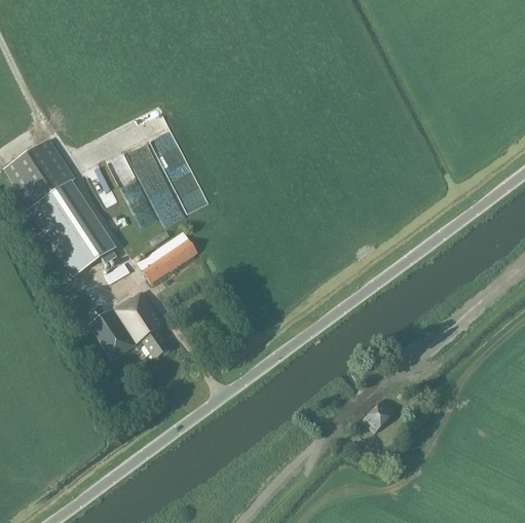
[(75,179),(65,163),(48,139),(5,167),(32,208),(68,183),(75,179)]
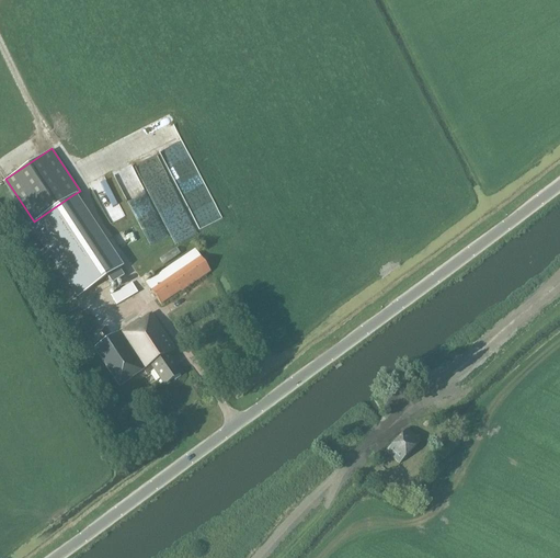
[(135,209),(148,203),(129,163),(116,170),(135,209)]
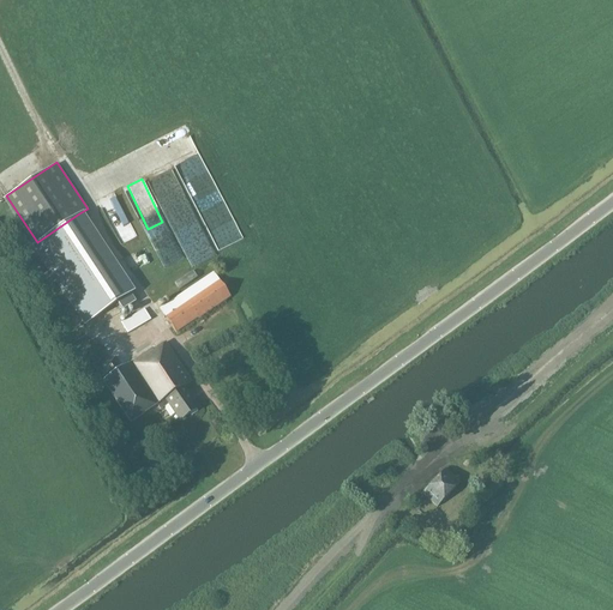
[(102,206),(122,239),(137,230),(116,198),(102,206)]
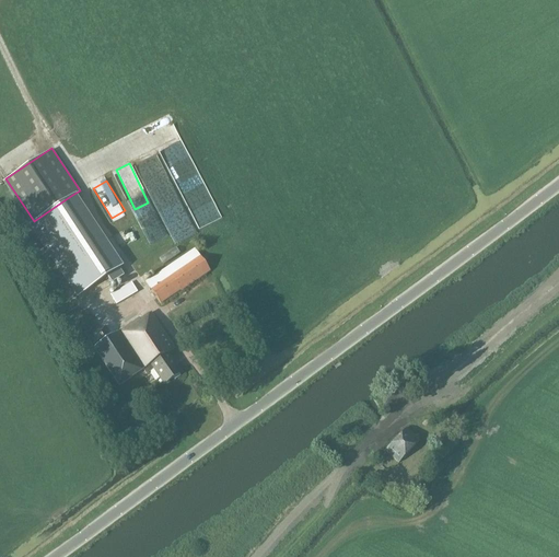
[(124,274),(72,195),(34,221),(81,292),(108,274),(113,281),(124,274)]
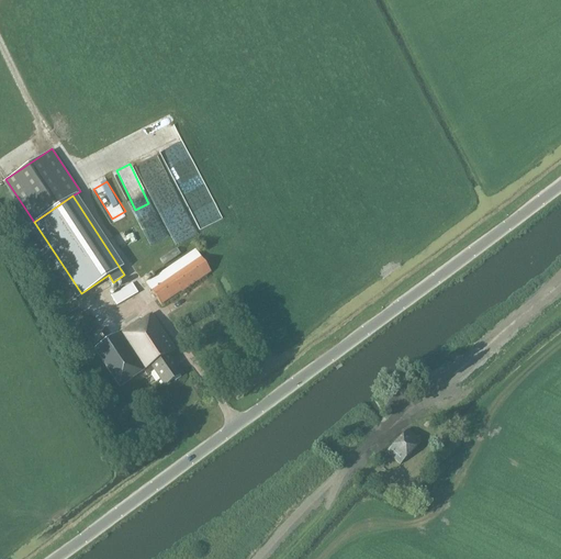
[(120,245),(157,230),(153,217),(115,232),(120,245)]
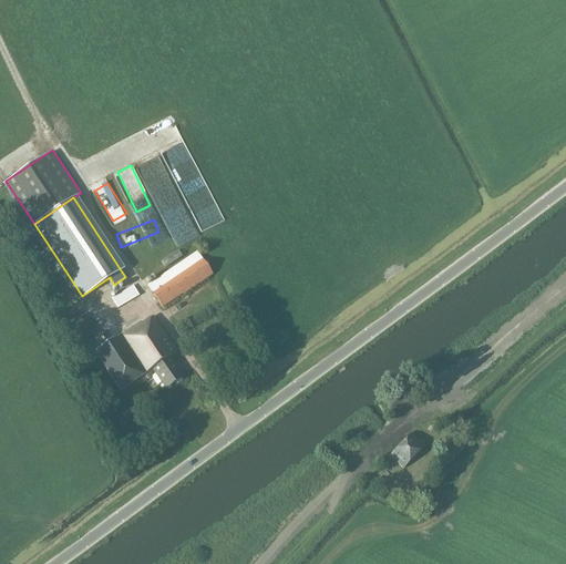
[(178,247),(162,258),(166,265),(183,254),(178,247)]
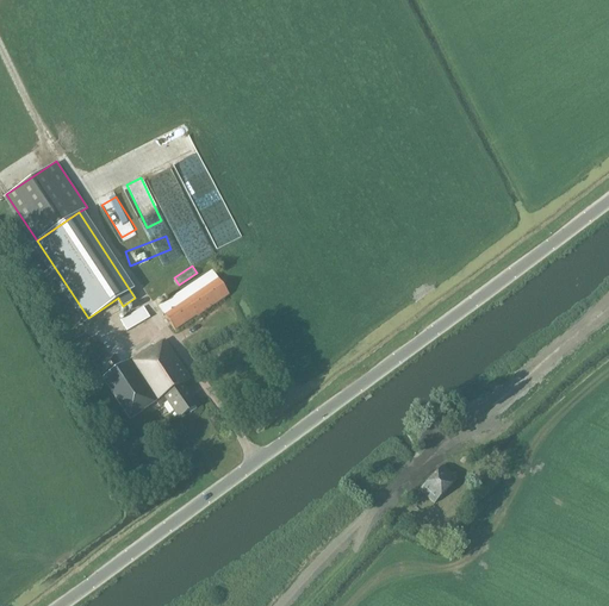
[(198,313),(230,292),(213,268),(160,304),(175,328),(198,313)]
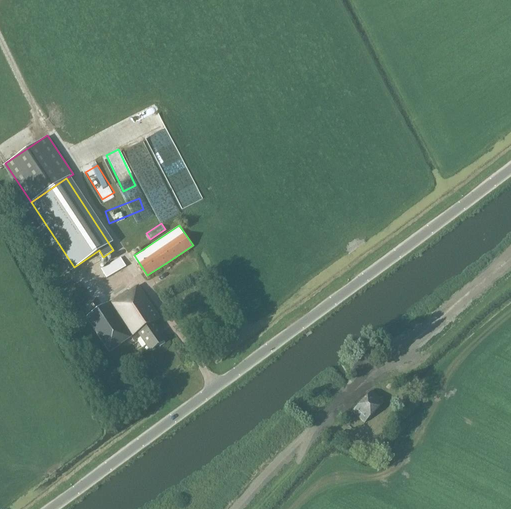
[(126,264),(121,255),(102,267),(107,276),(126,264)]
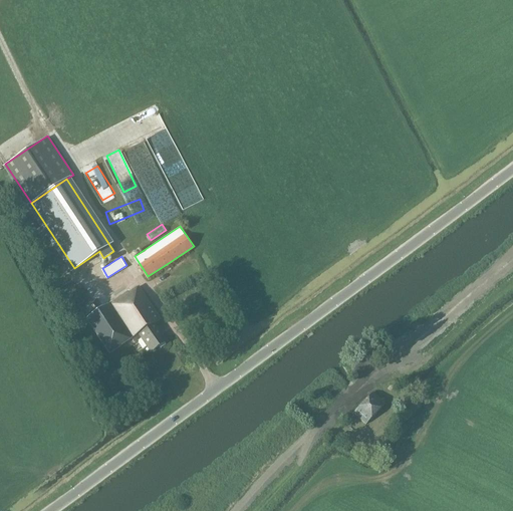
[(157,282),(159,288),(171,285),(169,279),(157,282)]
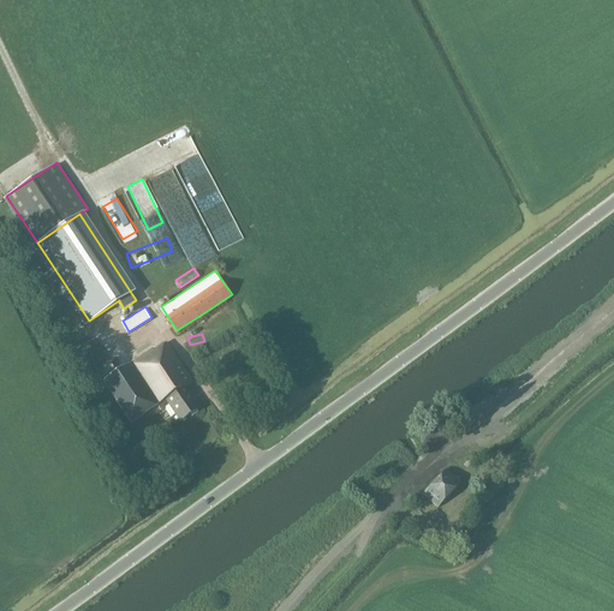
[(170,402),(180,419),(200,406),(185,384),(192,379),(166,340),(155,347),(154,346),(131,361),(159,402),(161,407),(170,402)]
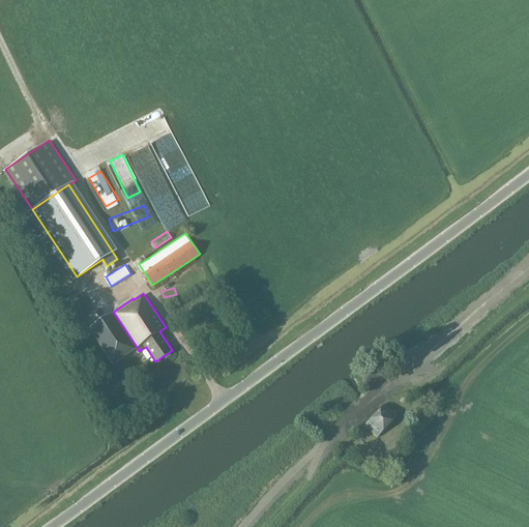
[(115,362),(137,347),(113,312),(101,319),(90,326),(115,362)]
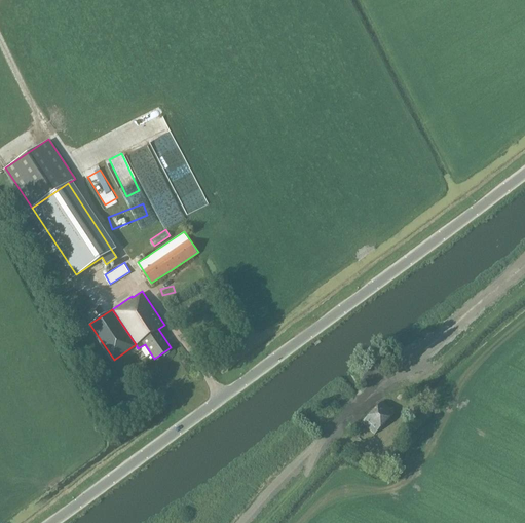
[(383,399),(363,420),(375,433),(396,411),(383,399)]
